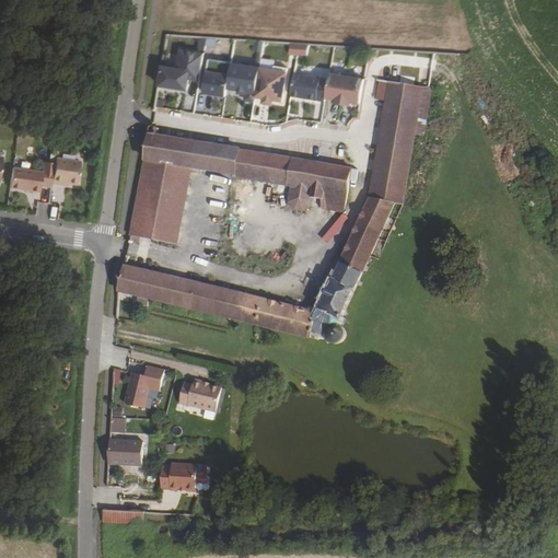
[(214,37),(205,36),(204,45),(212,46),(214,37)]
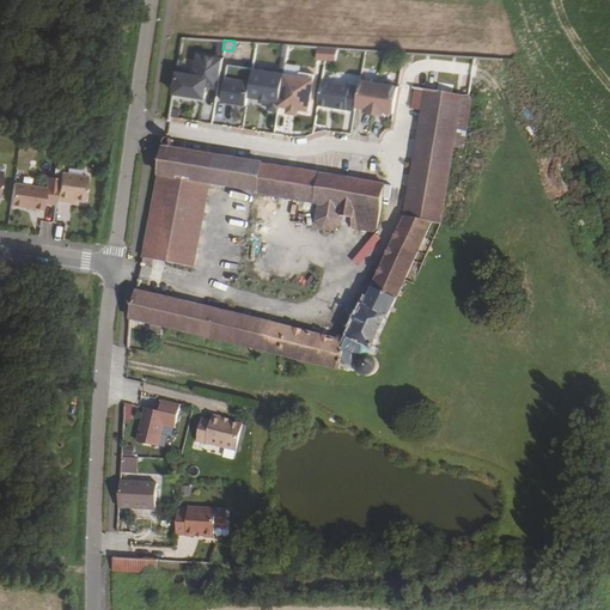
[(281,53),(285,54),(286,44),(276,42),(275,52),(281,53)]
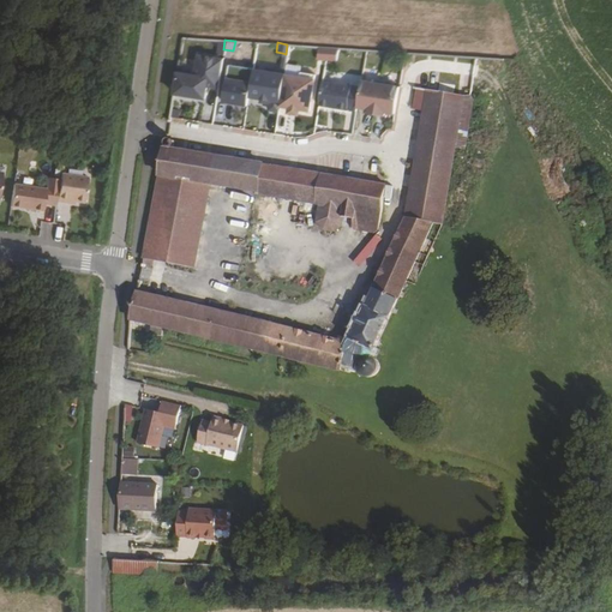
[(336,48),(317,46),(315,58),(334,60),(336,48)]
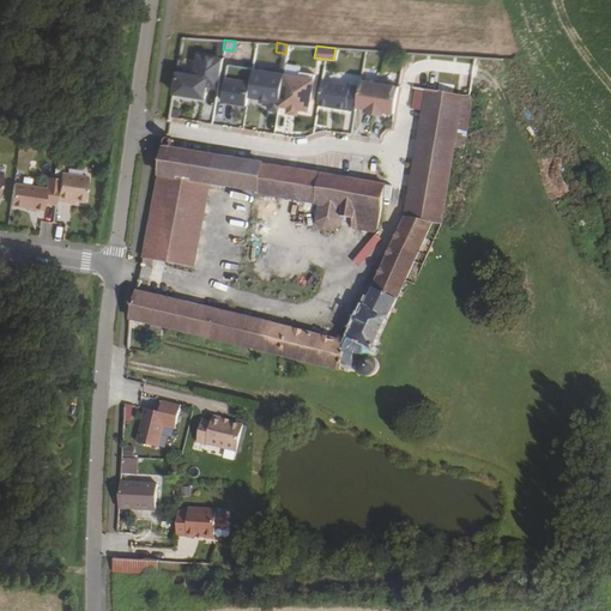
[(221,58),(195,53),(192,73),(174,71),(171,91),(201,96),(204,84),(216,86),(221,58)]
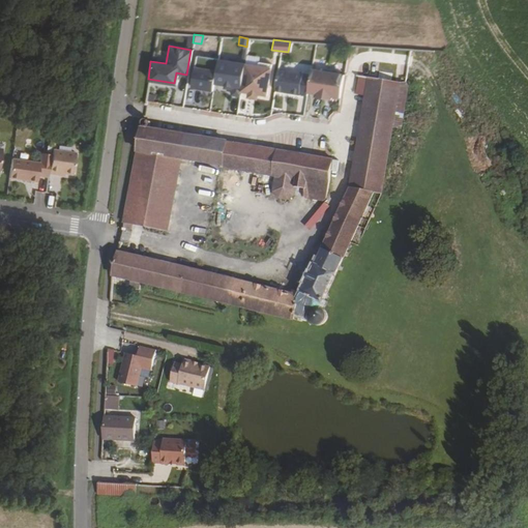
[(216,59),(214,69),(212,82),(231,85),(230,93),(238,94),(239,90),(243,63),(240,62),(216,59)]
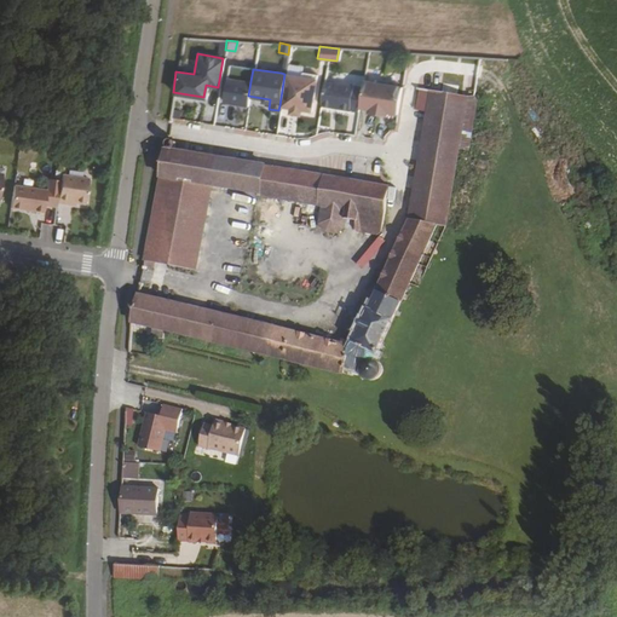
[(284,73),(284,74),(280,105),(289,107),(288,111),(299,114),(299,109),(310,110),(316,74),(300,71),(300,76),(284,73)]
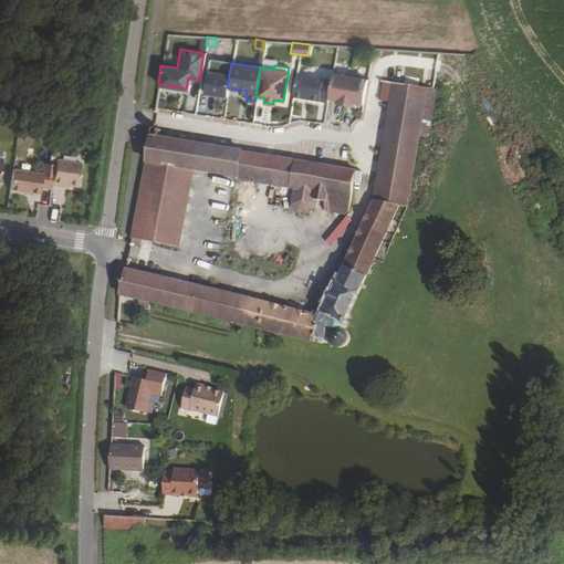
[(227,87),(229,74),(206,70),(202,92),(226,95),(227,87)]
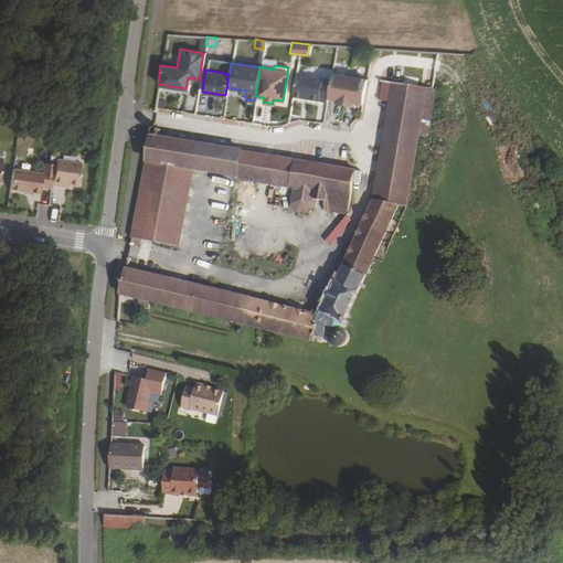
[(326,97),(329,78),(295,73),(291,95),(326,101),(326,97)]
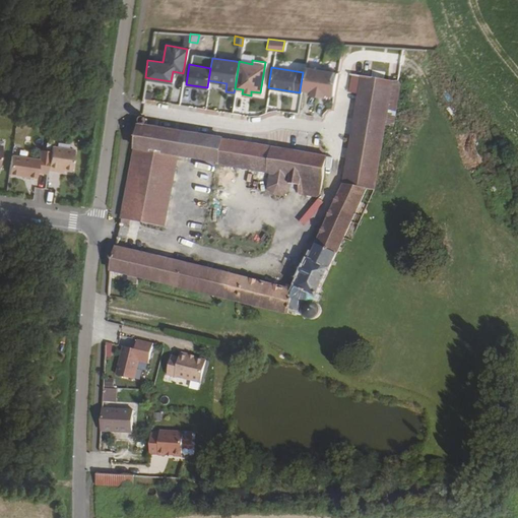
[(335,72),(304,67),(303,72),(300,89),(308,90),(308,93),(323,96),(324,93),(332,94),(335,72)]
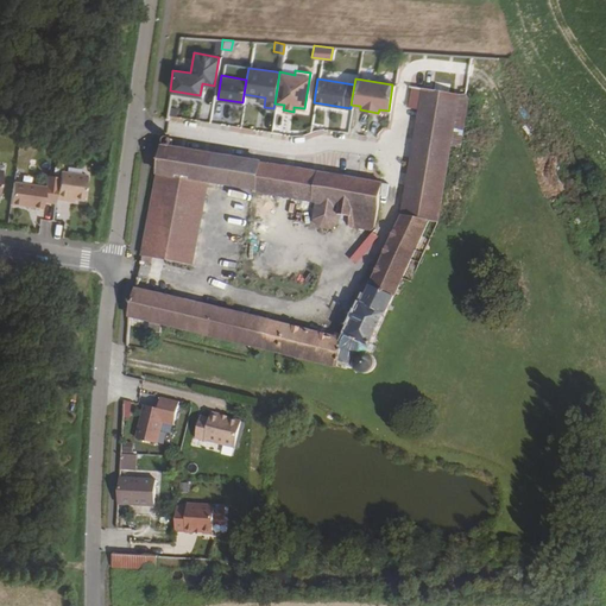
[(421,87),(410,86),(406,106),(417,108),(421,87)]
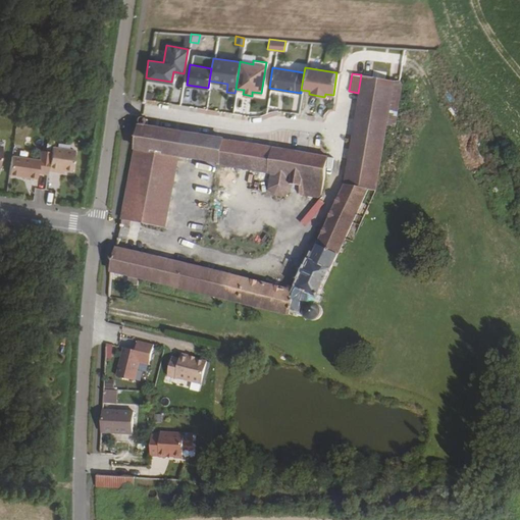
[(393,81),(361,74),(358,93),(343,187),(296,287),(294,290),(114,247),(108,269),(288,313),(289,308),(302,311),(303,314),(304,317),(306,318),(309,319),(313,319),(317,318),(318,315),(320,312),(320,309),(318,305),(315,303),(314,303),(317,295),(345,237),(351,240),(374,191),(385,123),(393,81)]
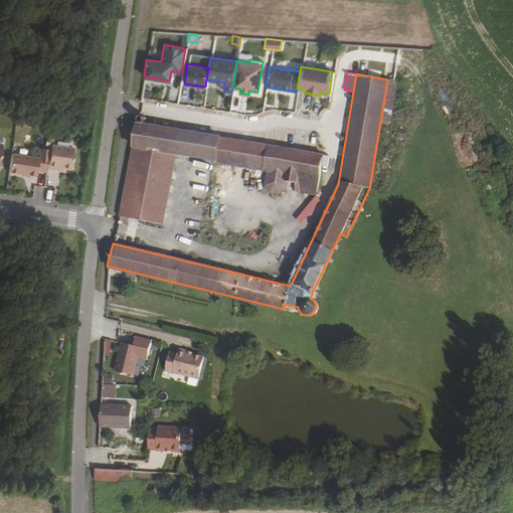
[(394,80),(387,79),(380,122),(387,123),(394,80)]
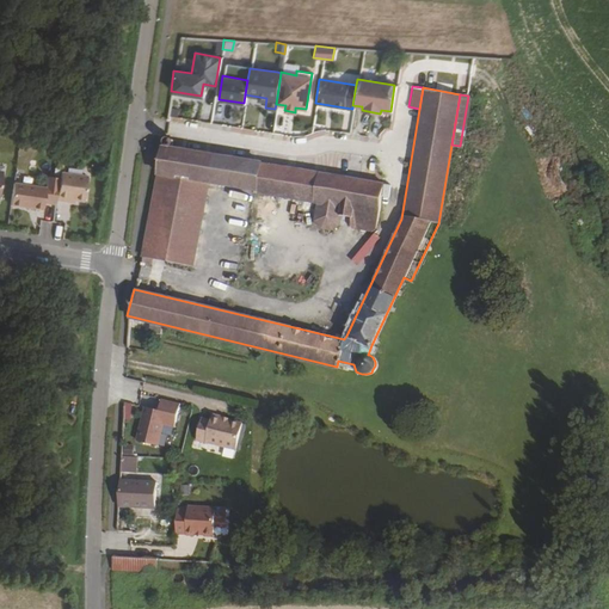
[(260,161),(161,146),(157,173),(141,254),(140,262),(149,263),(151,258),(191,265),(207,182),(253,189),(252,192),(315,202),(313,219),(319,227),(330,229),(338,223),(340,214),(342,208),(350,209),(349,216),(348,225),(349,227),(370,231),(374,228),(377,213),(383,182),(319,171),(260,161)]
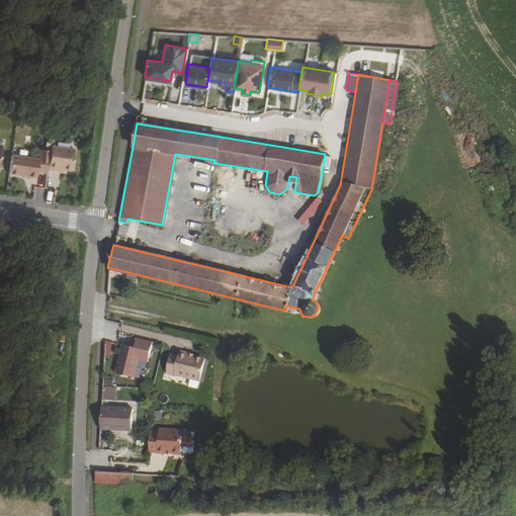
[(72,149),(49,146),(48,150),(45,168),(54,170),(55,168),(69,170),(72,149)]
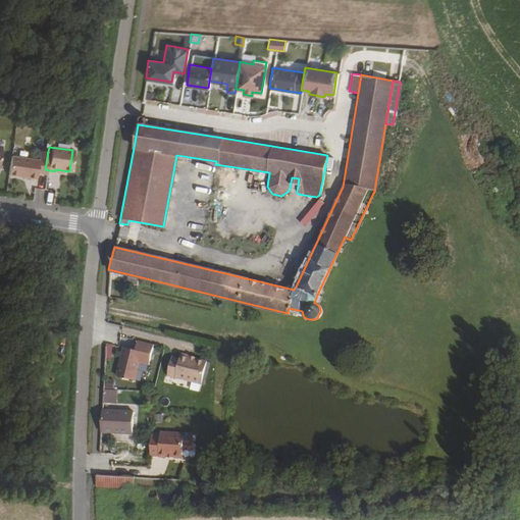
[(6,174),(34,178),(35,172),(45,173),(45,169),(48,151),(38,150),(37,159),(9,155),(6,174)]
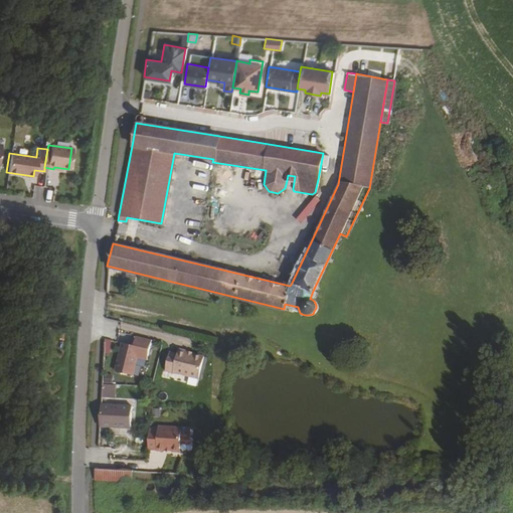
[(113,370),(131,374),(135,356),(145,358),(150,339),(134,335),(132,344),(120,342),(113,370)]
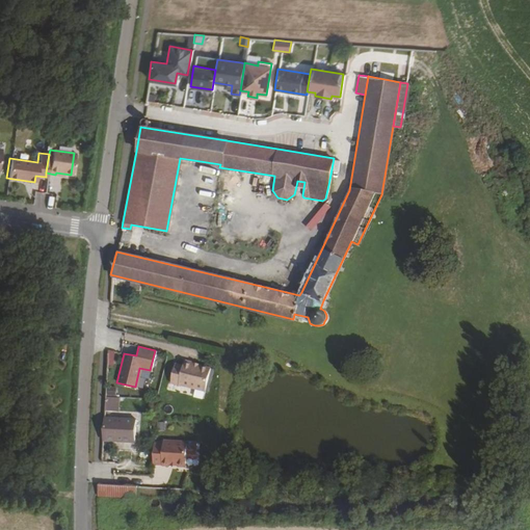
[(168,381),(203,390),(209,368),(197,365),(190,363),(191,362),(183,360),(181,365),(174,363),(168,381)]
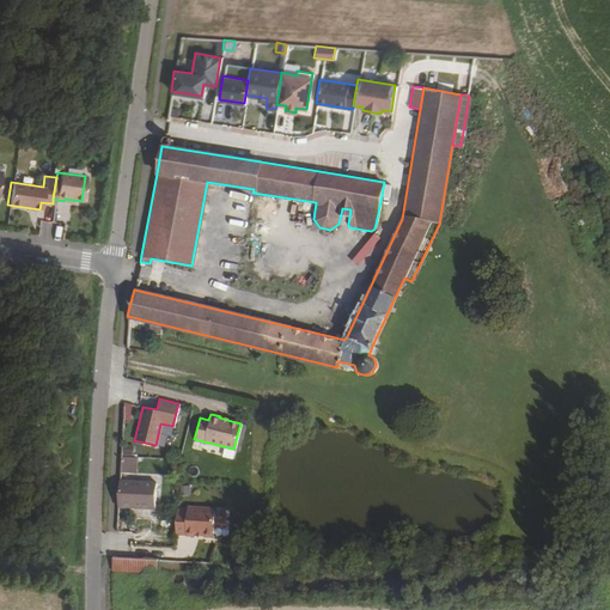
[(121,455),(121,470),(135,471),(136,455),(121,455)]
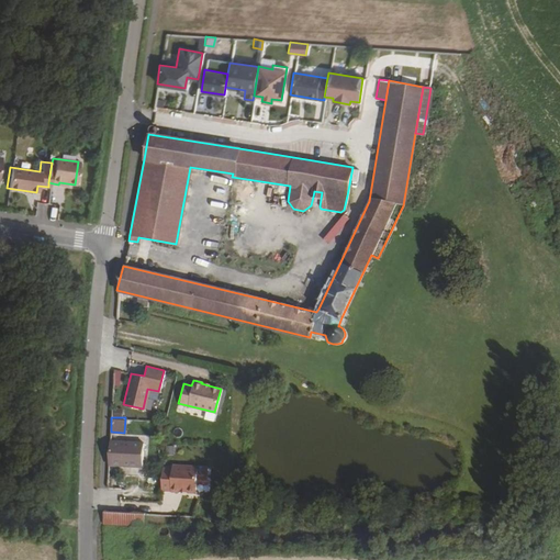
[(143,440),(108,439),(107,465),(141,467),(143,440)]
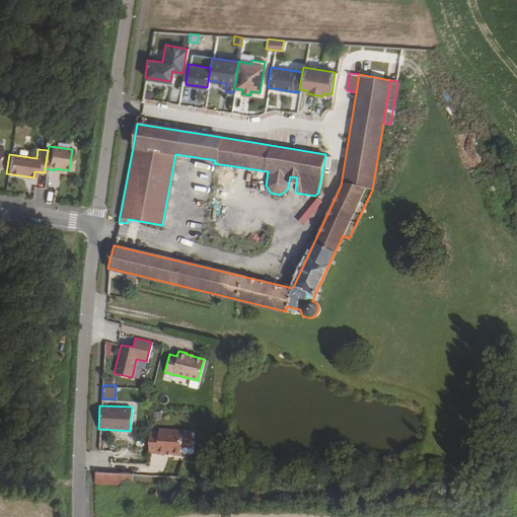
[(157,432),(148,432),(147,452),(156,452),(156,453),(179,454),(179,447),(188,447),(189,432),(180,431),(180,430),(157,429),(157,432)]
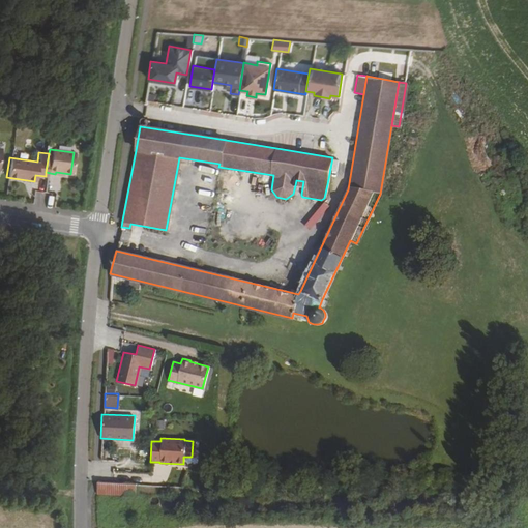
[(135,485),(96,482),(95,493),(135,495),(135,485)]
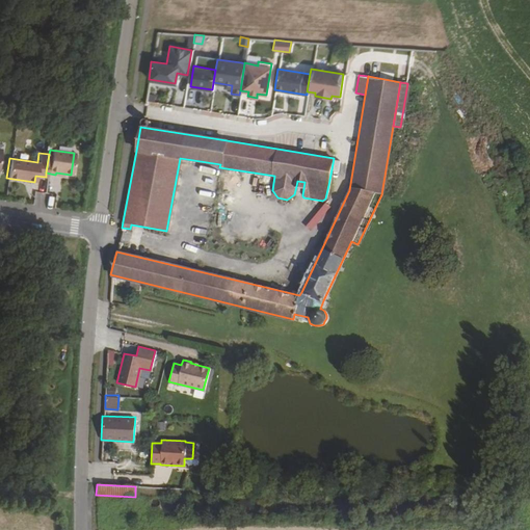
All buildings are outlined.
